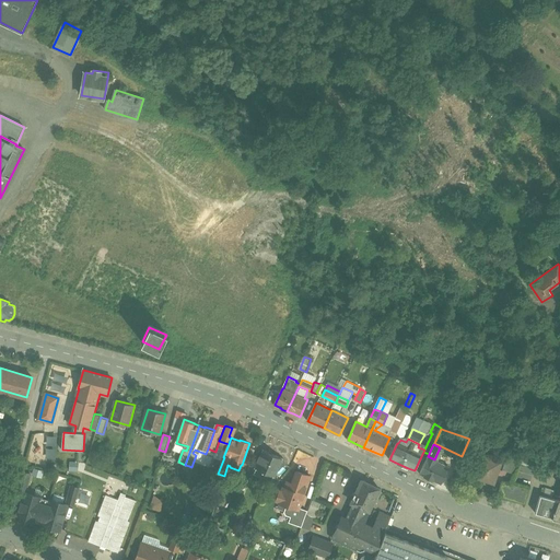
[(283,459),(265,450),(261,455),(260,455),(258,461),(259,462),(256,468),(257,468),(273,476),(275,476),(279,465),(281,466),(283,466),(284,465),(286,464),(286,463),(286,462),(286,461),(284,459),(283,459)]
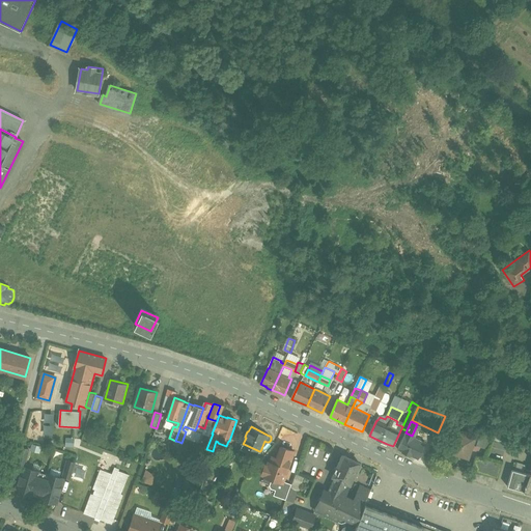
[(480,435),(477,446),(488,449),(494,432),(482,429),(480,435)]
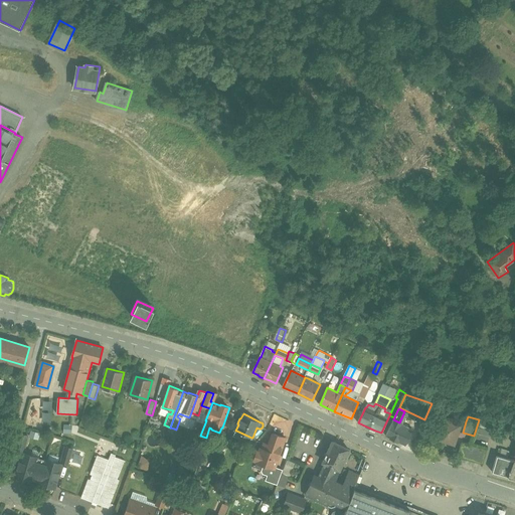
[(460,424),(442,418),(436,438),(455,444),(459,431),(463,433),(466,421),(461,420),(460,424)]
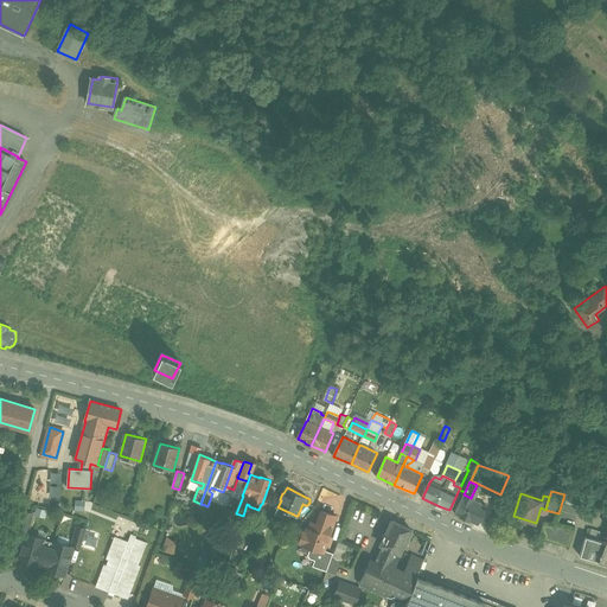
[(471,498),(464,494),(455,513),(470,521),(470,519),(479,524),(487,506),(471,498)]
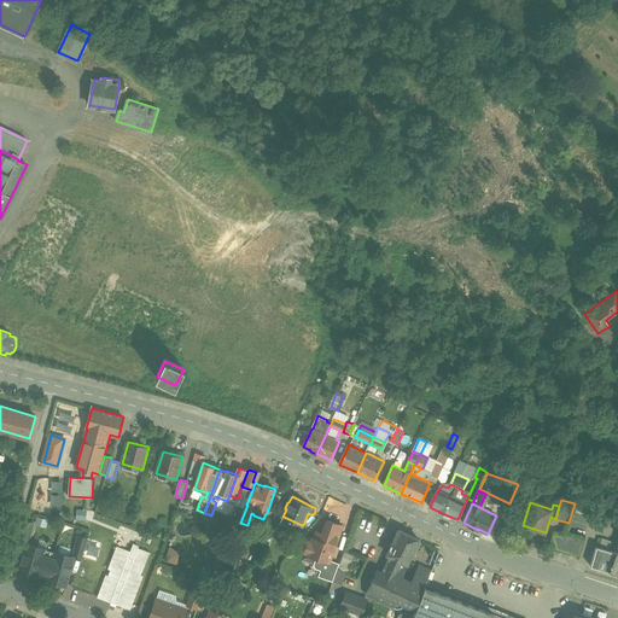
[(608,513),(593,508),(588,507),(586,518),(605,524),(608,513)]
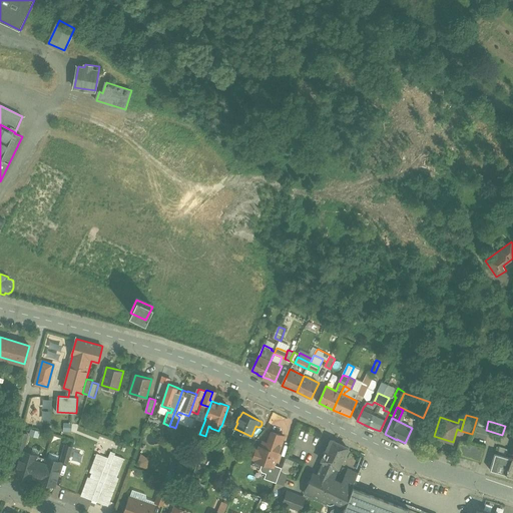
[(250,436),(235,429),(229,440),(235,443),(238,436),(248,441),(250,436)]
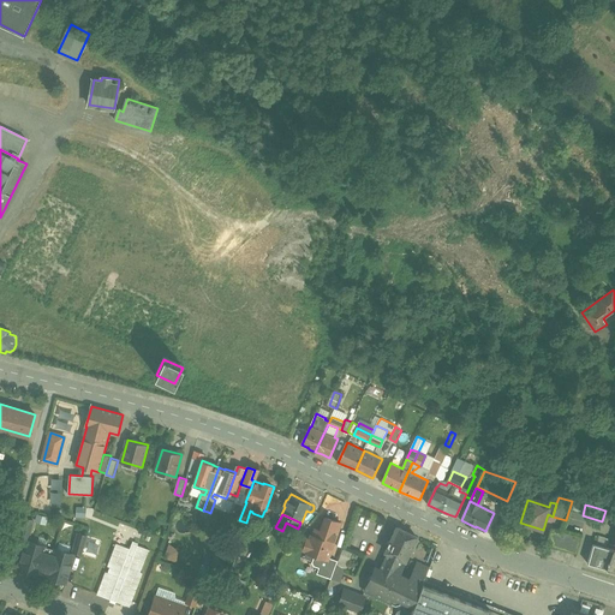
[(35,520),(25,518),(21,537),(29,539),(35,520)]
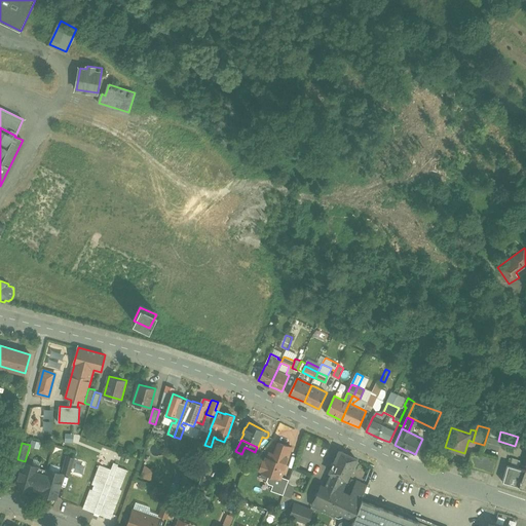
[(278,443),(274,454),(270,453),(268,458),(266,458),(265,461),(263,461),(261,462),(259,467),(260,470),(260,471),(262,471),(261,472),(270,475),(268,480),(269,482),(273,484),(279,486),(283,477),(285,471),(284,470),(292,447),(278,443)]
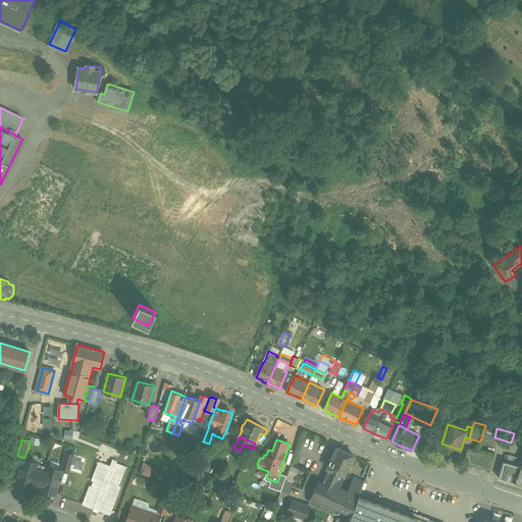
[(343,449),(338,448),(336,449),(334,452),(334,453),(327,468),(330,469),(345,476),(348,469),(352,463),(351,462),(354,456),(343,450),(343,449)]
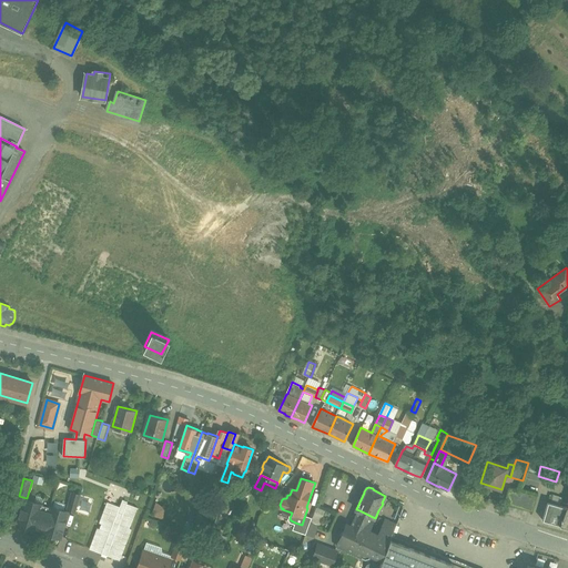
[(537,496),(509,488),(506,501),(534,509),(537,496)]
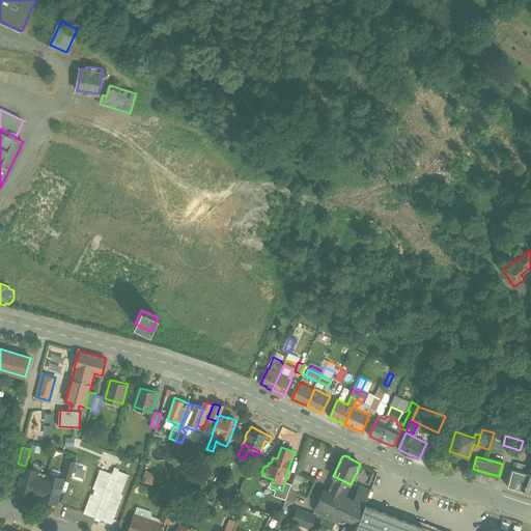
[(76,463),(67,460),(63,476),(71,479),(76,463)]
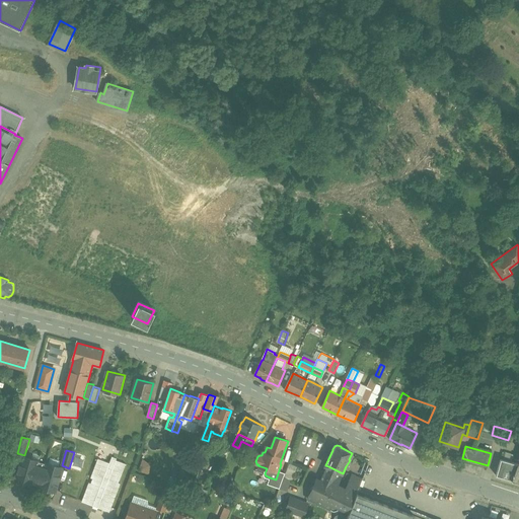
[(39,461),(22,456),(16,480),(24,483),(25,484),(25,483),(27,483),(27,484),(28,484),(31,485),(32,484),(36,485),(43,463),(39,462),(39,461)]
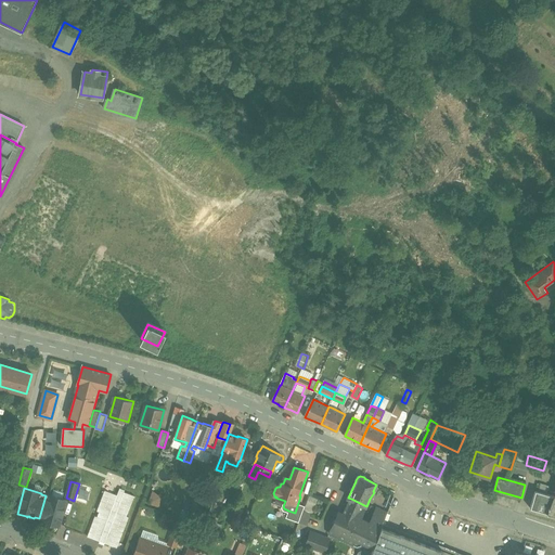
[(554,495),(547,494),(537,491),(531,508),(554,515),(554,495)]
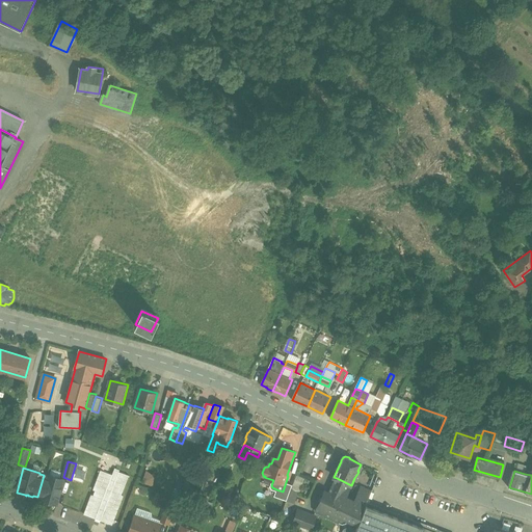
[(100,472),(84,513),(112,524),(123,496),(121,496),(126,481),(100,472)]
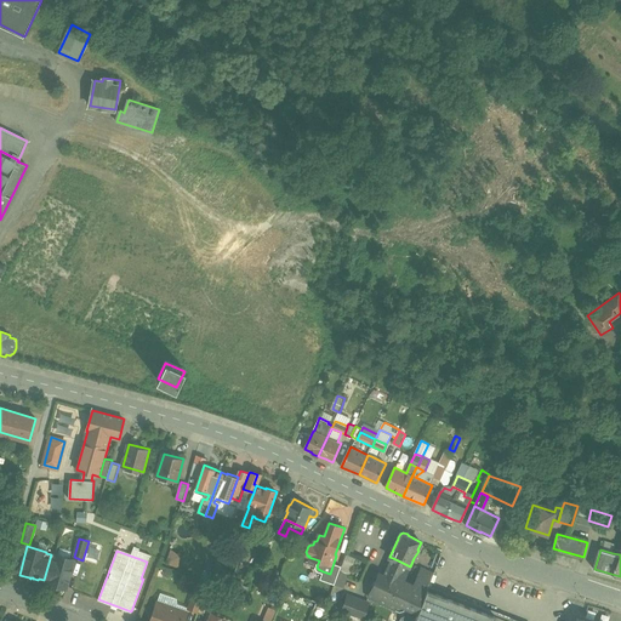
[(169,564),(181,567),(183,553),(171,551),(169,564)]
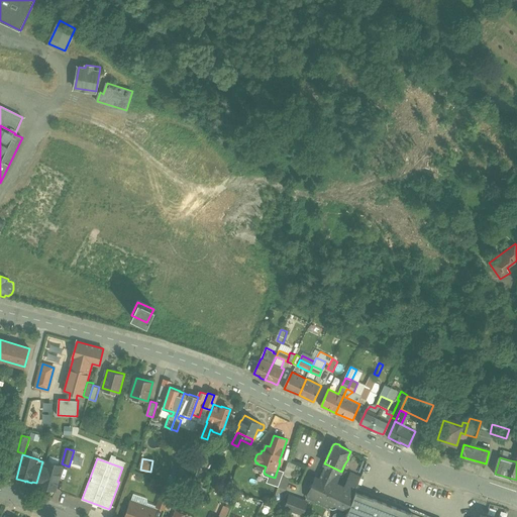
[(46,462),(42,461),(36,483),(40,485),(39,486),(43,487),(44,486),(46,487),(46,488),(56,490),(63,467),(46,461),(46,462)]
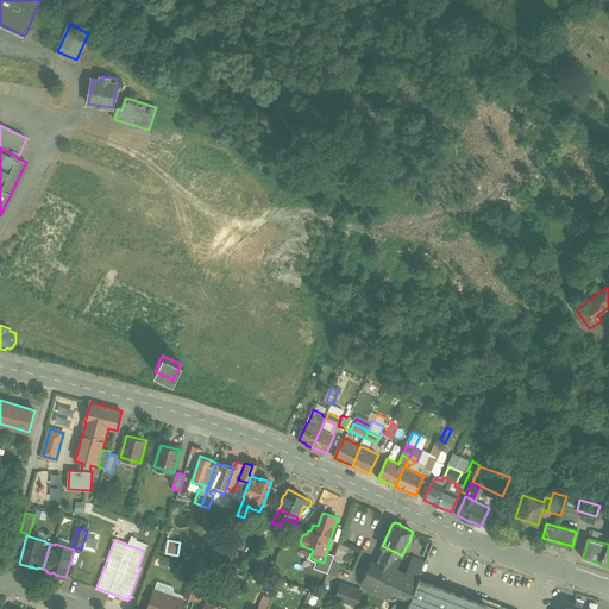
[(402,556),(385,547),(384,548),(384,547),(377,564),(374,563),(362,584),(387,597),(388,598),(393,601),(396,598),(399,595),(399,594),(412,600),(419,578),(425,563),(414,557),(406,573),(396,569),(402,556)]
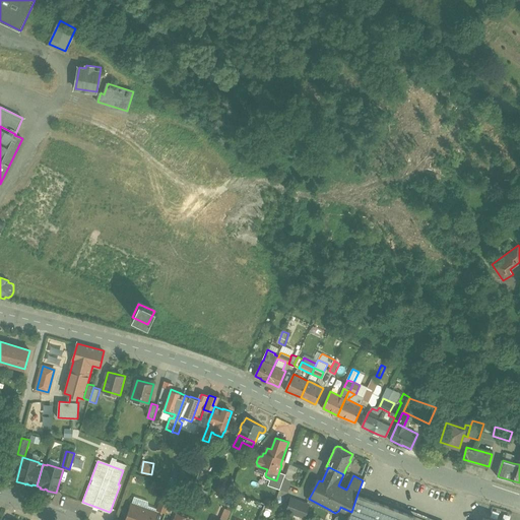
[(285,474),(279,471),(276,480),(270,478),(268,485),(280,490),(285,474)]
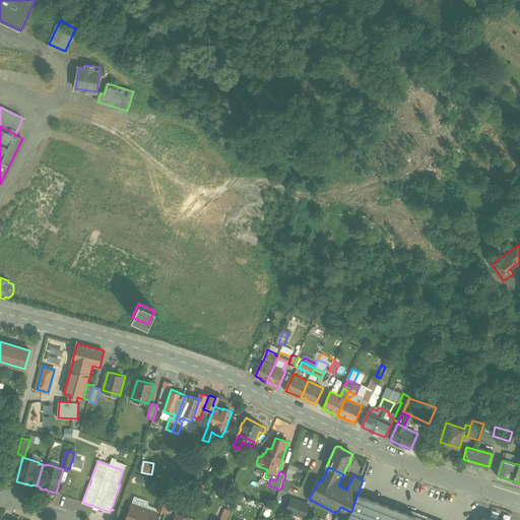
[(178,480),(175,491),(180,493),(183,482),(178,480)]
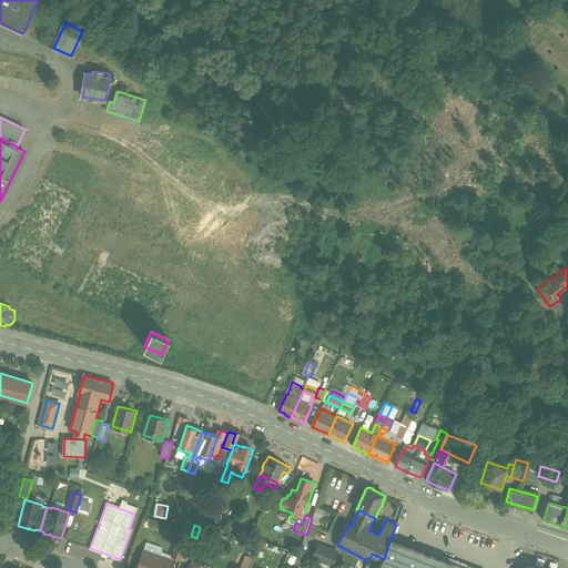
[(179,537),(172,556),(181,559),(188,540),(179,537)]
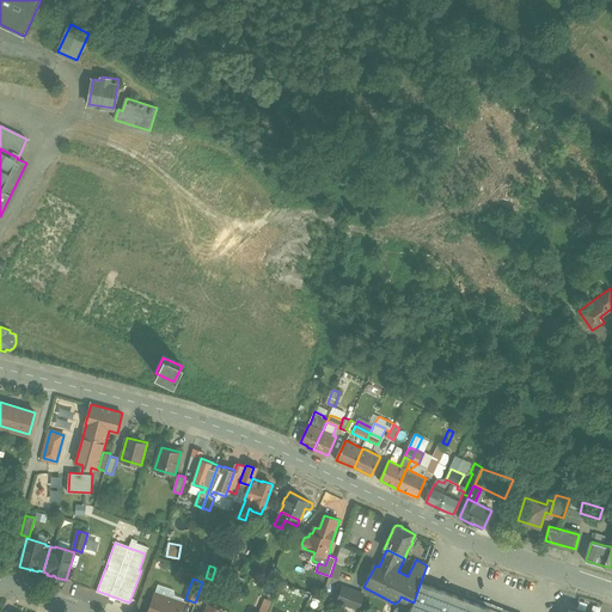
[(487,611),(490,607),(421,581),(409,611),(487,611)]
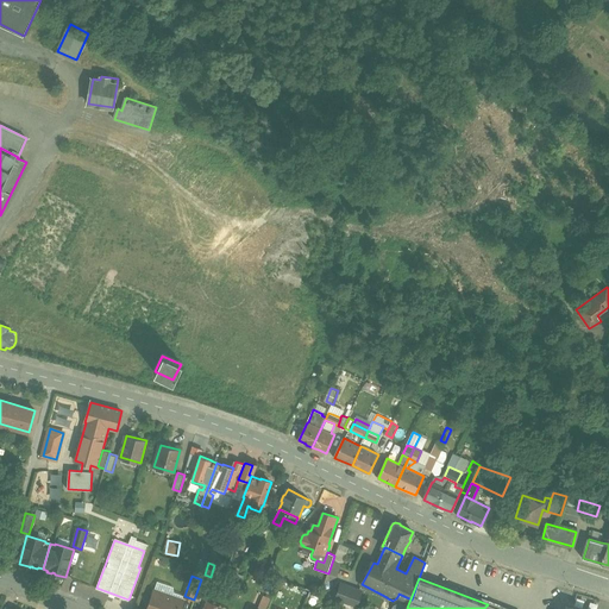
[(341,583),(336,600),(356,607),(362,591),(341,583)]
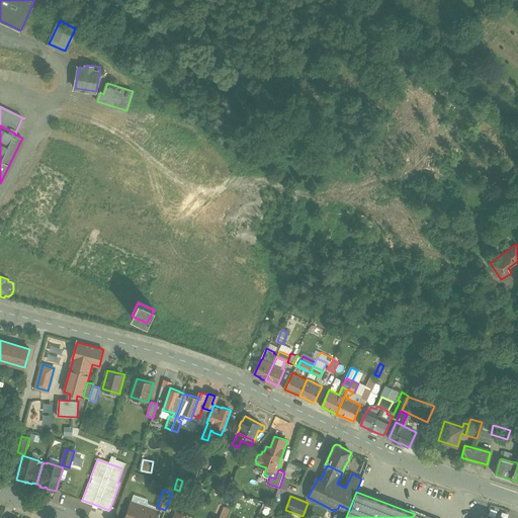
[(153,517),(156,511),(132,502),(125,517),(153,517)]
